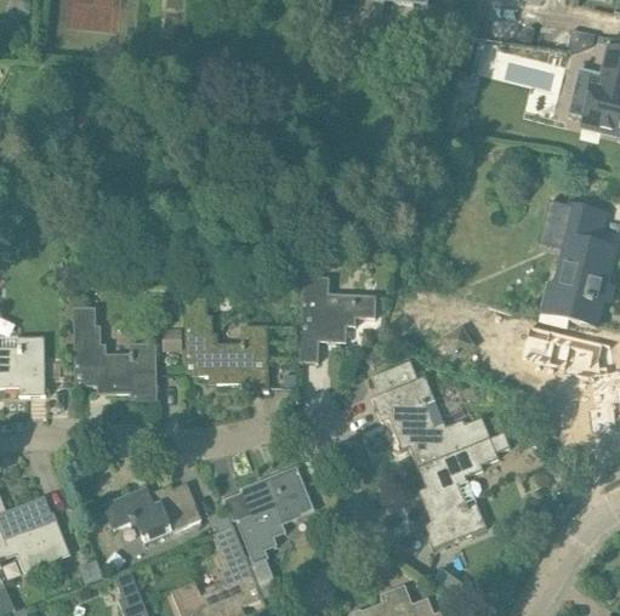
[(17,0),(17,10),(21,13),(26,13),(29,10),(30,0),(17,0)]
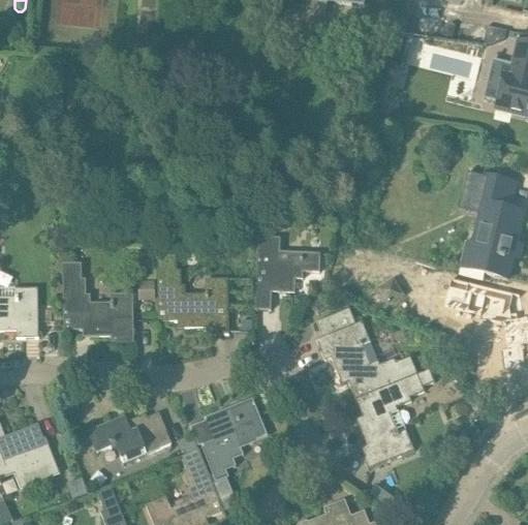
[(505,29),(513,30),(516,17),(495,12),(492,26),(505,29)]
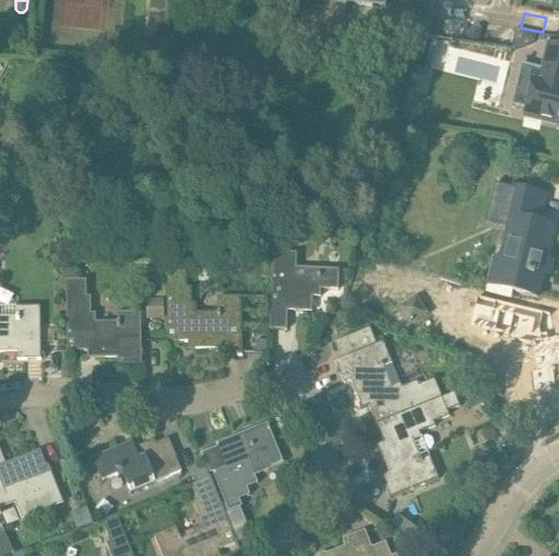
[(514,25),(512,47),(534,38),(535,31),(521,27),(514,25)]
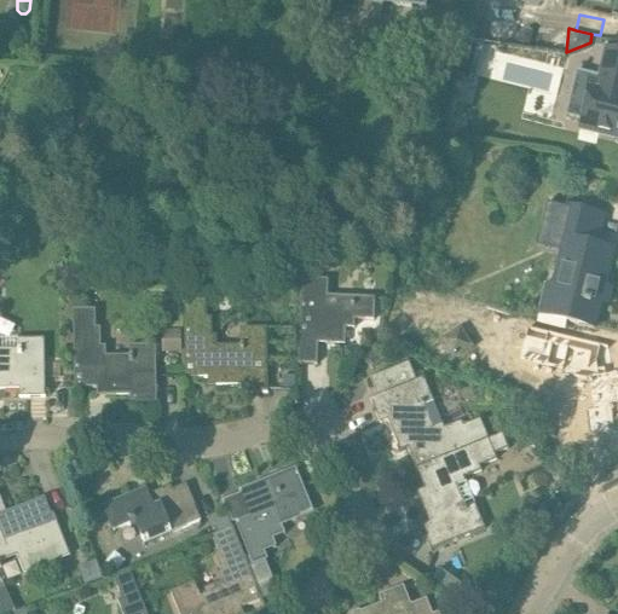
[(583,117),(582,123),(617,131),(617,47),(607,45),(600,73),(576,68),(565,113),(583,117)]
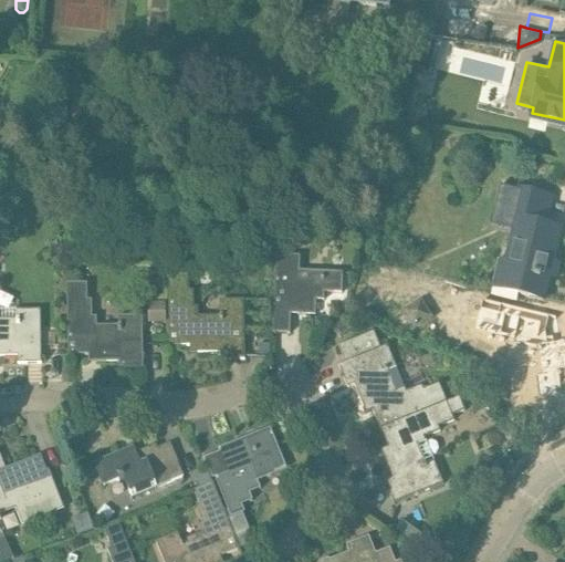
[(545,193),(518,186),(510,218),(515,219),(505,260),(511,261),(504,288),(543,297),(560,226),(539,221),(545,193)]
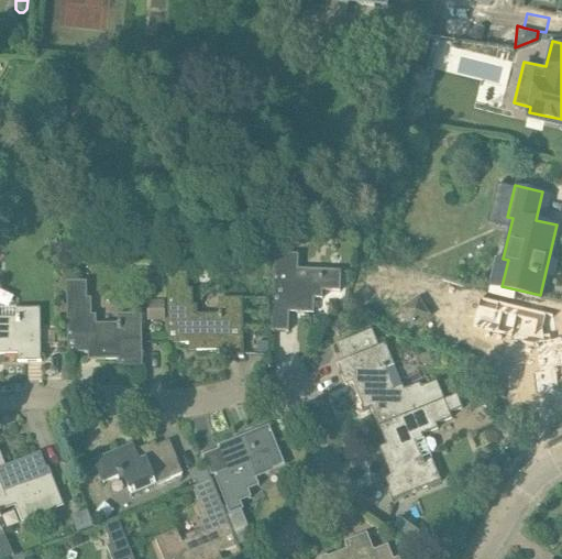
[(218,303),(218,311),(196,311),(196,303),(191,303),(191,286),(187,286),(186,270),(183,270),(182,245),(166,247),(166,270),(167,341),(188,340),(188,339),(196,338),(196,348),(219,348),(219,354),(242,354),(241,302),(241,296),(218,296),(218,303)]
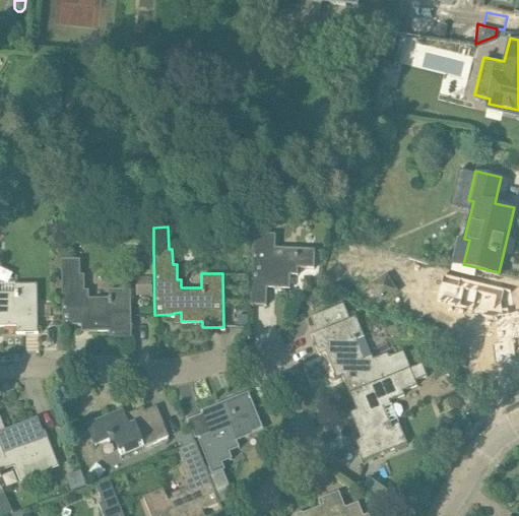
[(275,232),(253,231),(250,303),(265,303),(266,280),(273,280),(272,285),(288,286),(289,272),(297,273),(298,265),(314,266),(315,248),(274,245),(275,232)]
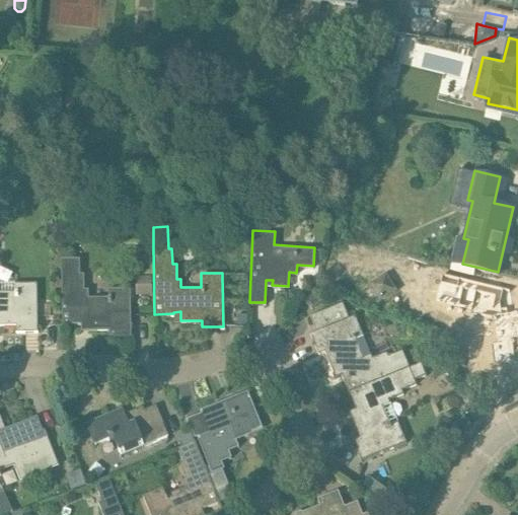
[(336,252),(333,267),(346,270),(350,256),(336,252)]
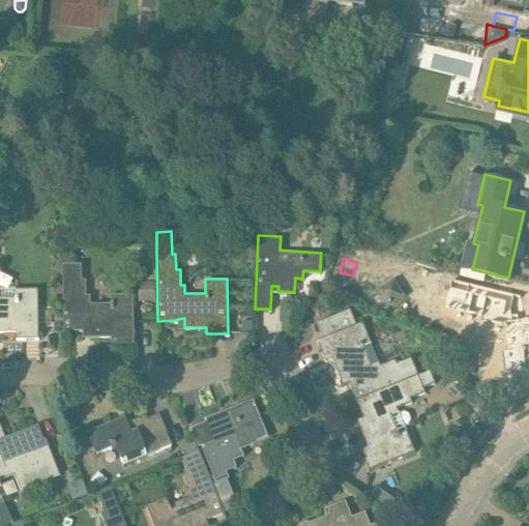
[(82,278),(82,262),(62,262),(62,309),(62,329),(82,329),(82,327),(89,327),(89,335),(111,335),(111,343),(134,342),(133,321),(133,293),(110,293),(111,301),(90,302),(90,293),(86,293),(86,278),(82,278)]
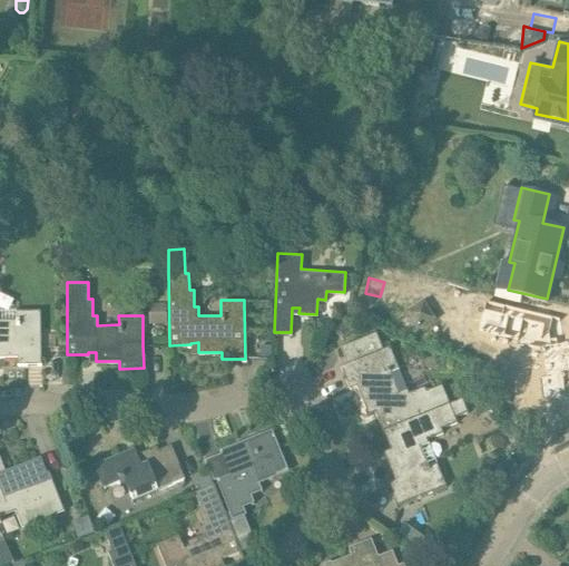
[(561,318),(471,295),(471,298),(484,300),(478,327),(476,327),(476,329),(516,338),(514,342),(542,350),(545,372),(537,373),(540,399),(566,396),(563,377),(568,374),(568,345),(568,343),(568,342),(568,340),(563,341),(561,318)]
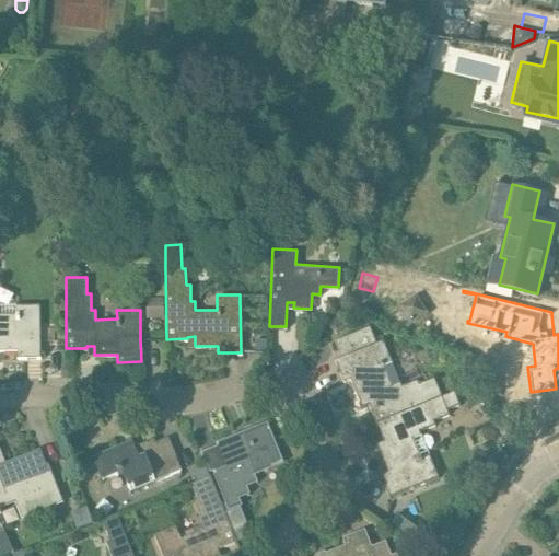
[(416,292),(397,304),(409,323),(429,311),(416,292)]
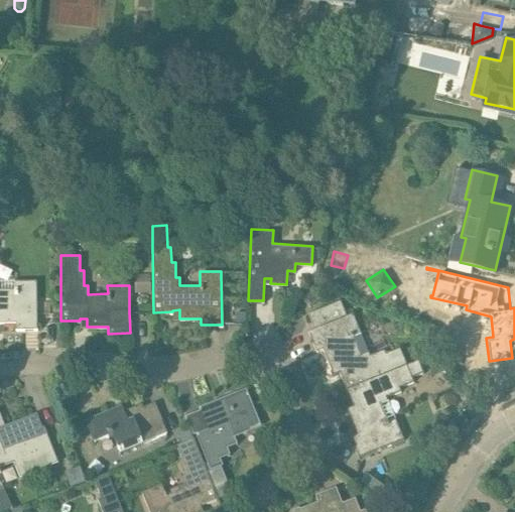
[(150,272),(134,272),(134,290),(150,290),(150,272)]
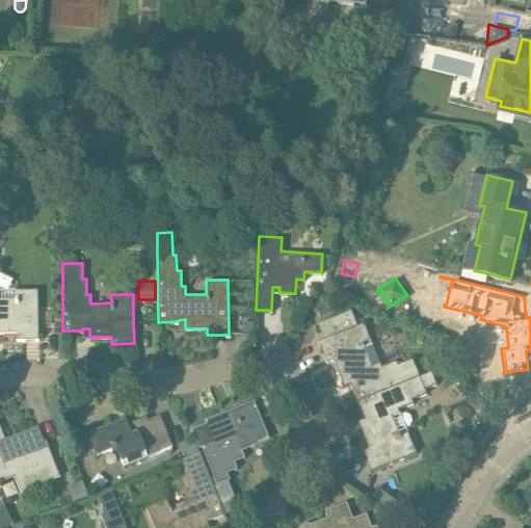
[(0,332),(16,332),(16,339),(38,338),(37,288),(15,289),(15,297),(0,297),(0,332)]
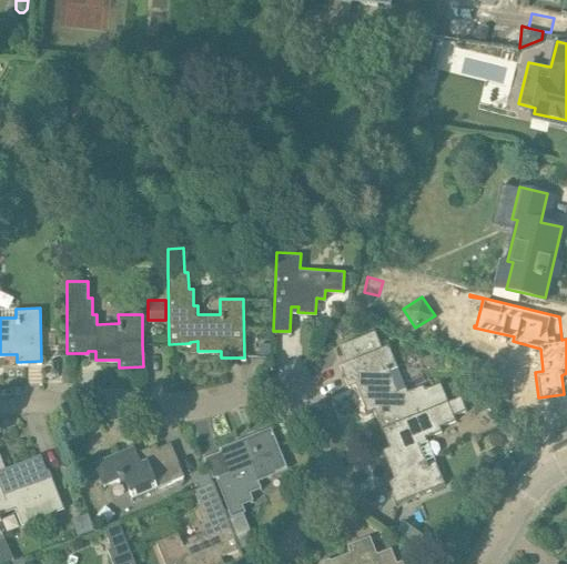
[(373,408),(382,429),(461,396),(461,395),(447,401),(439,383),(424,390),(423,385),(407,391),(405,388),(397,390),(390,371),(397,368),(388,344),(382,348),(374,329),(338,343),(346,361),(338,363),(347,385),(355,383),(363,404),(372,401),(375,408),(373,408)]
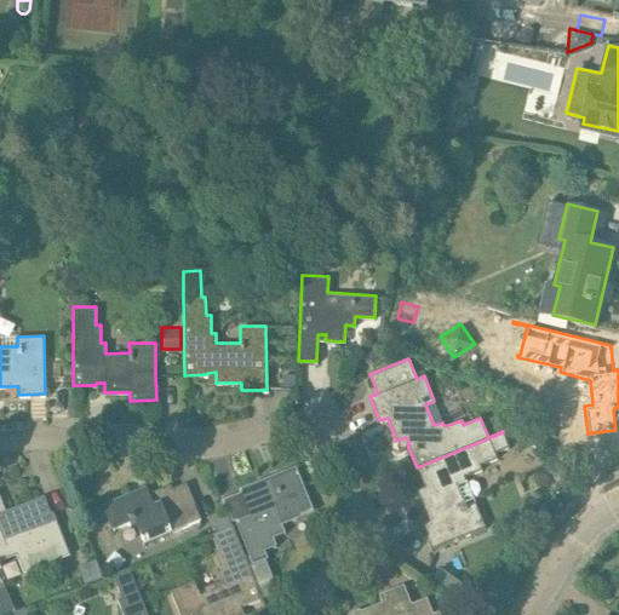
[(520,402),(517,415),(529,418),(531,404),(520,402)]
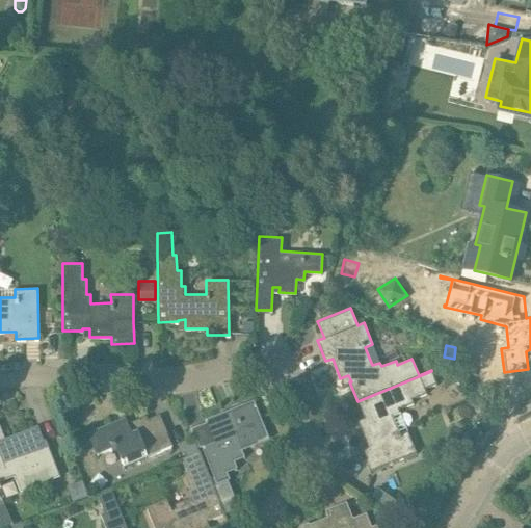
[(431,371),(357,401),(364,418),(366,417),(368,423),(360,426),(368,446),(362,449),(370,470),(416,451),(407,431),(400,433),(392,415),(400,413),(398,407),(413,402),(410,399),(426,393),(424,388),(435,383),(431,371)]
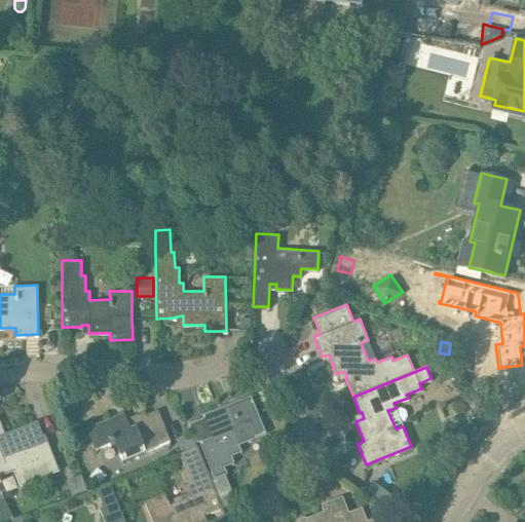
[(265,433),(250,395),(201,414),(213,441),(202,445),(199,440),(198,441),(214,478),(226,473),(224,465),(234,461),(231,454),(241,450),(238,444),(265,433)]
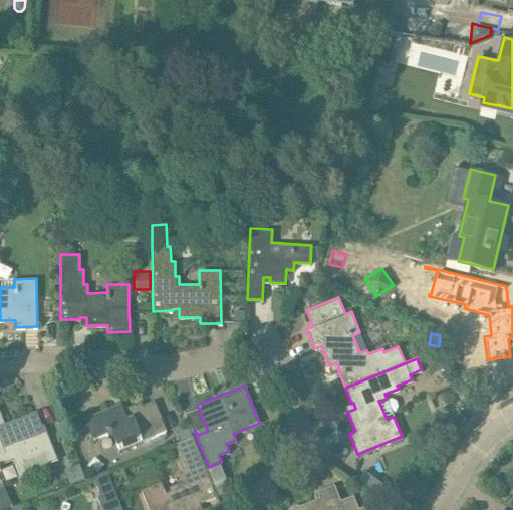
[(162,419),(154,400),(143,404),(141,401),(130,405),(131,408),(123,411),(120,405),(85,420),(94,440),(111,433),(117,447),(165,428),(161,419),(162,419)]
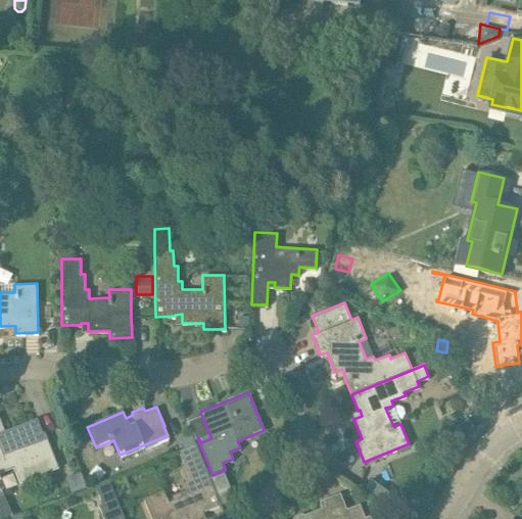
[(0,462),(10,458),(19,482),(58,467),(49,442),(44,444),(41,437),(44,436),(37,417),(4,430),(0,418),(0,462)]
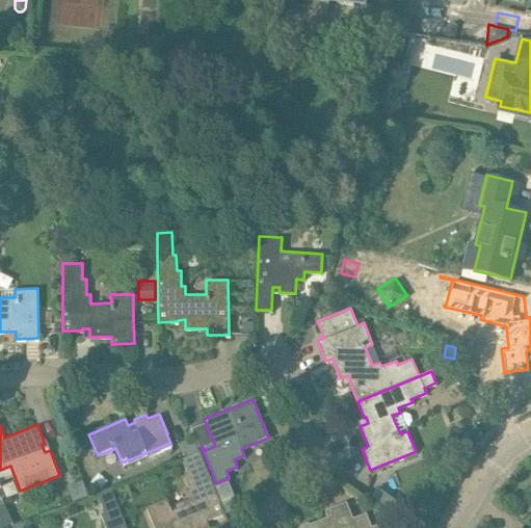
[(194,440),(182,445),(187,455),(200,451),(194,440)]
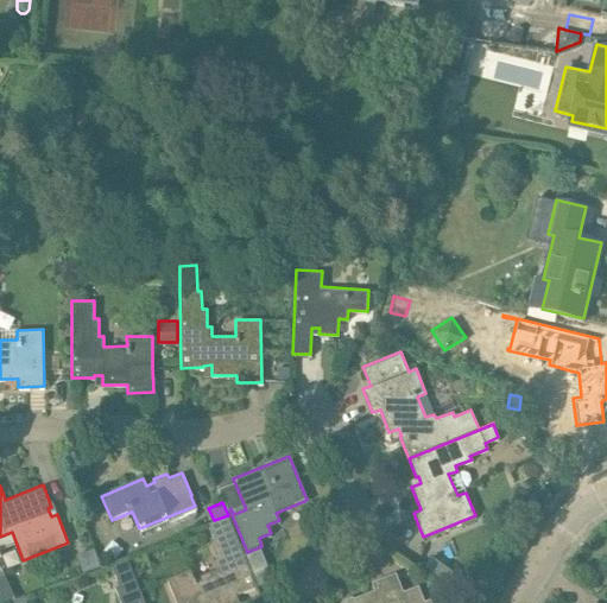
[(235,594),(257,585),(228,515),(214,520),(208,522),(215,539),(210,541),(217,558),(214,560),(216,569),(195,577),(191,569),(166,578),(176,602),(231,602),(227,595),(234,591),(235,594)]
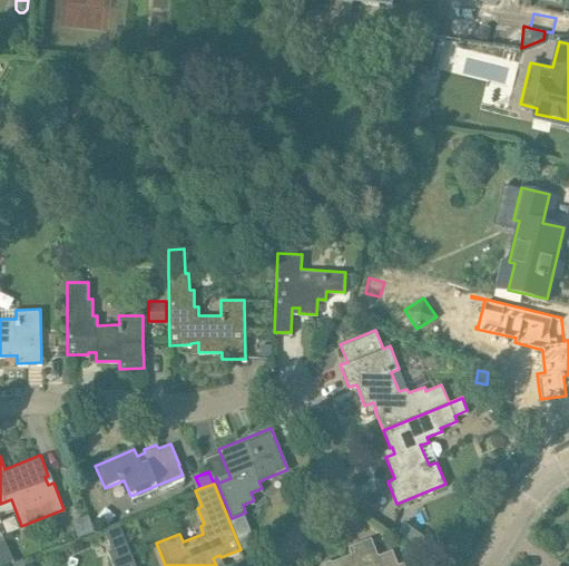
[(88,514),(70,519),(77,537),(95,530),(88,514)]
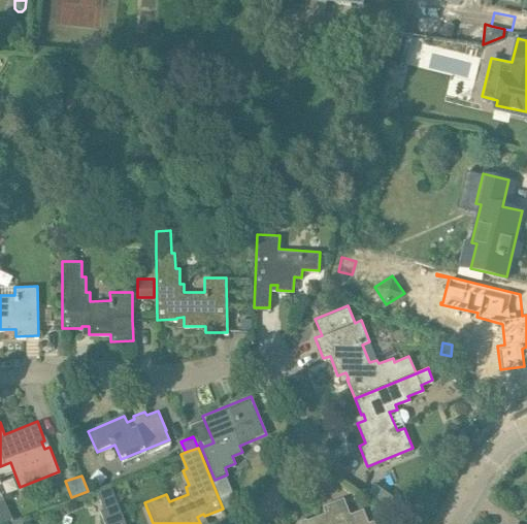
[(125,523),(109,484),(96,489),(103,508),(100,509),(105,523),(104,523),(125,523)]
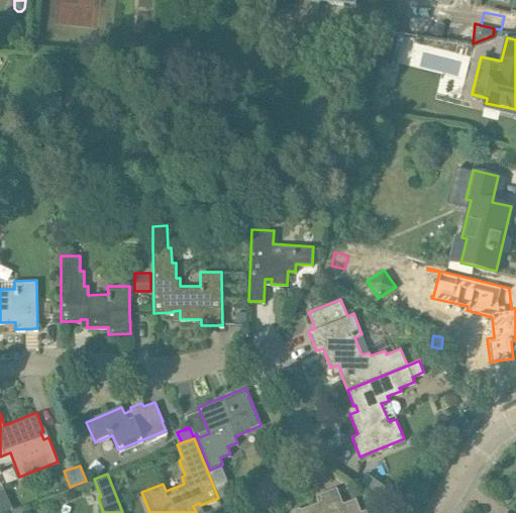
[(342,502),(335,487),(315,495),(318,501),(299,509),(300,512),(367,512),(366,509),(359,511),(354,498),(342,502)]
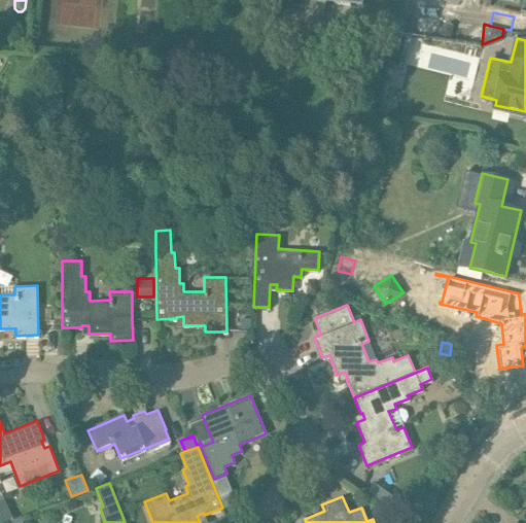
[(0,522),(4,522),(12,520),(4,499),(0,501),(0,522)]
